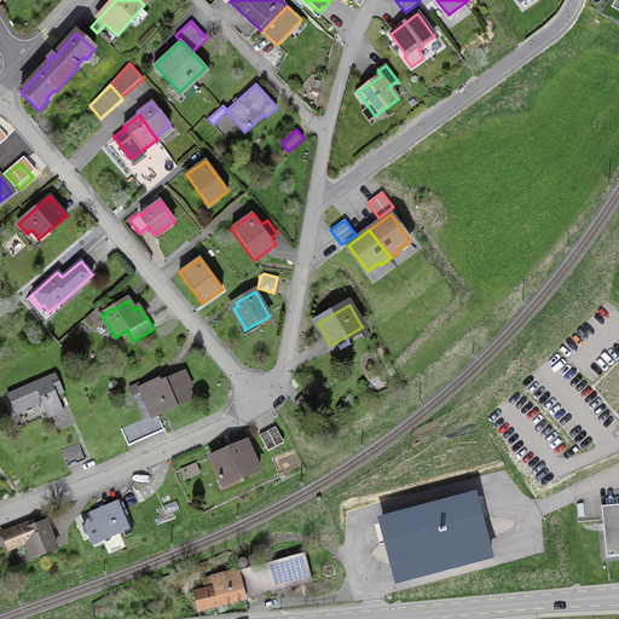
[(103,316),(102,314),(97,308),(85,318),(90,327),(103,317),(103,316)]
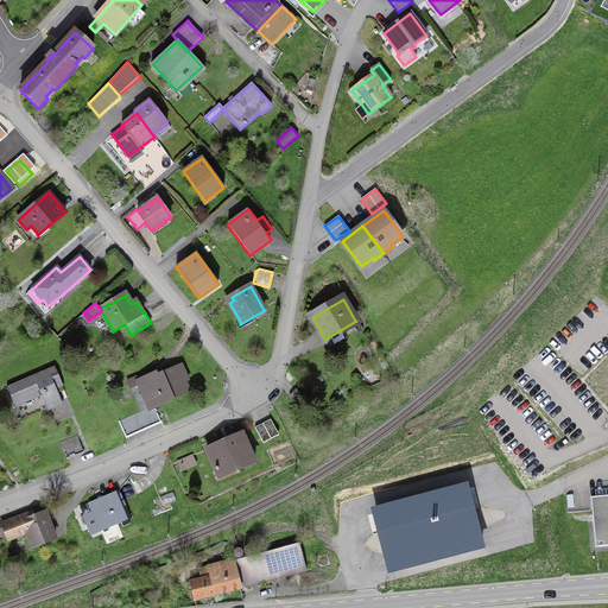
[(35,375),(7,387),(16,406),(42,396),(46,407),(62,401),(56,388),(63,386),(55,366),(46,371),(48,372),(36,377),(35,375)]
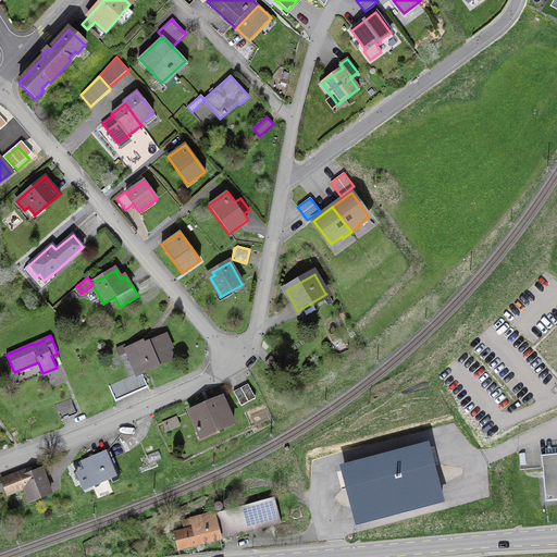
[(137,373),(137,374),(141,373),(173,358),(169,348),(171,347),(165,335),(148,343),(147,341),(126,349),(125,345),(116,349),(119,355),(126,351),(137,373)]
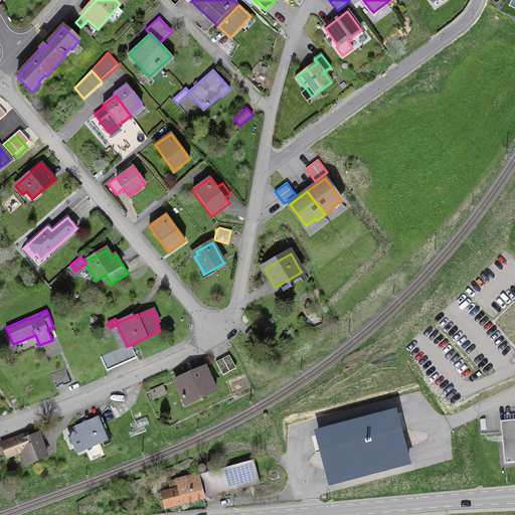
[(263,343),(250,330),(245,336),(258,347),(263,343)]
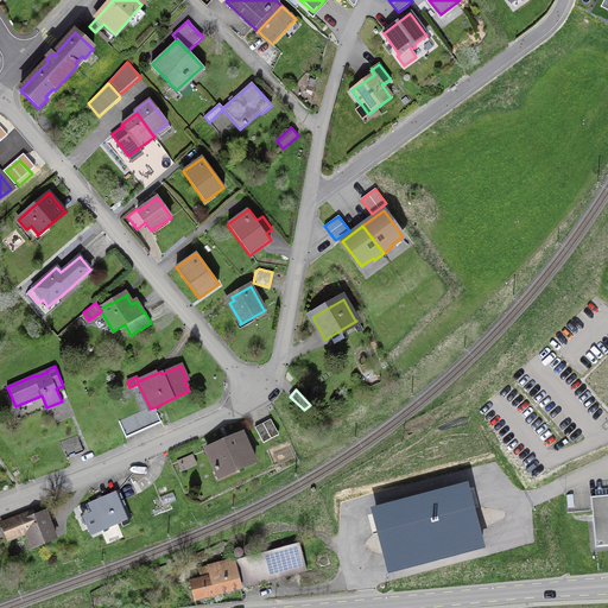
[(160,422),(154,407),(150,409),(150,407),(119,422),(126,437),(160,422)]
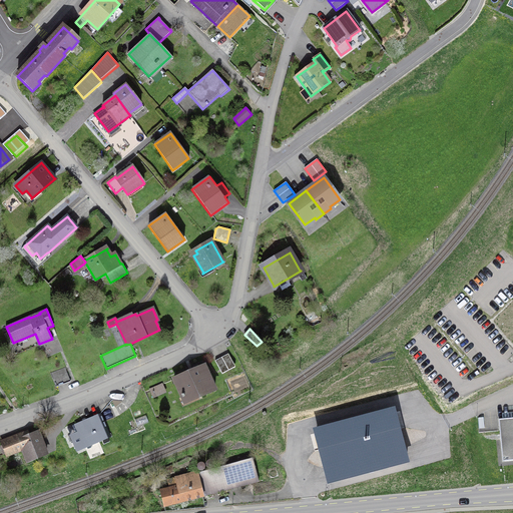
[(228,354),(214,361),(222,374),(235,367),(228,354)]
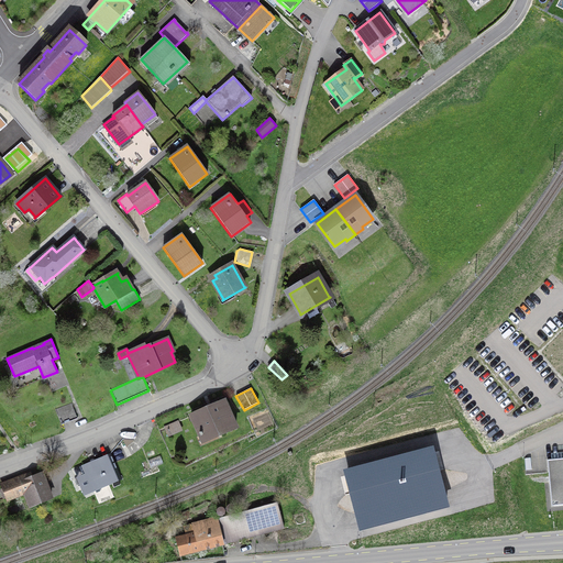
[(191,416),(202,443),(236,428),(224,401),(191,416)]
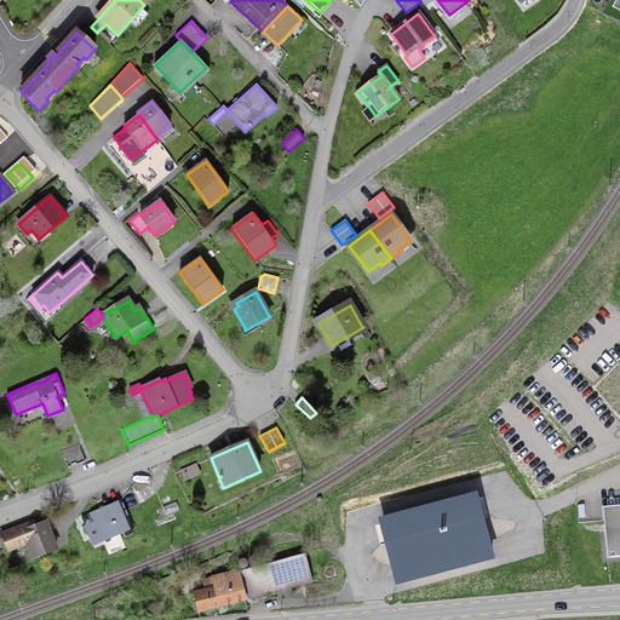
[(79,445),(61,451),(68,468),(85,461),(79,445)]
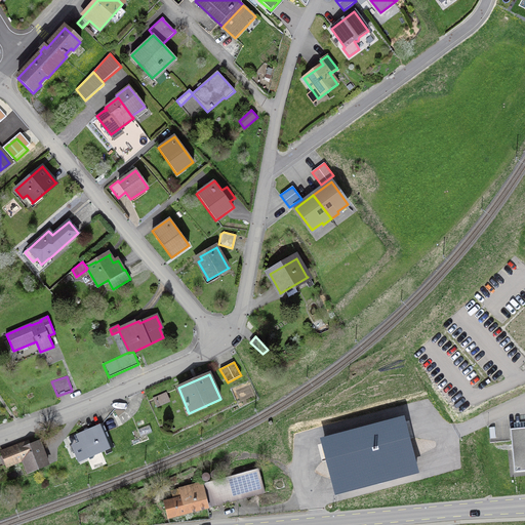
[(418,473),(404,416),(320,438),(335,494),(418,473)]
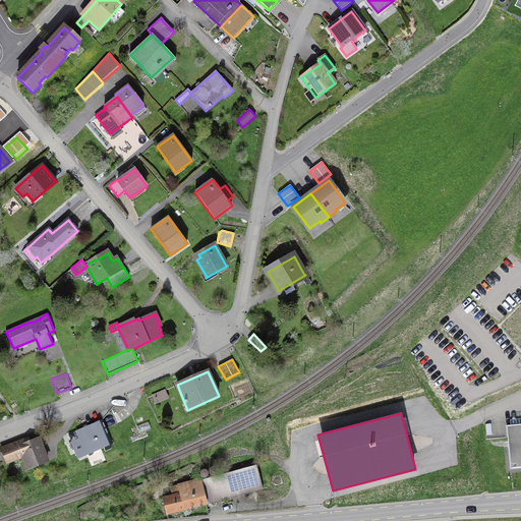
[(112,444),(101,421),(76,432),(80,441),(72,445),(78,458),(87,455),(88,456),(112,444)]
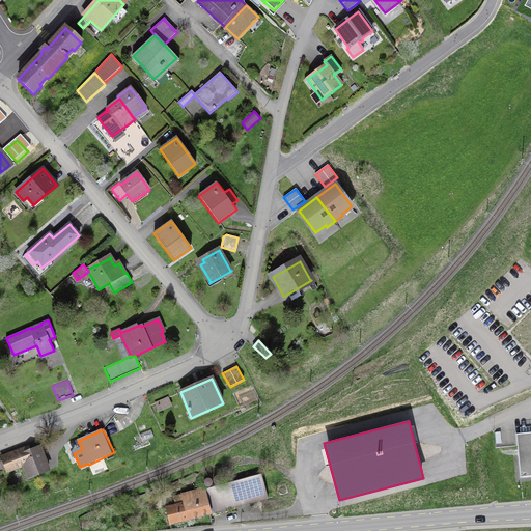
[(530,432),(516,434),(521,478),(530,476),(530,432)]
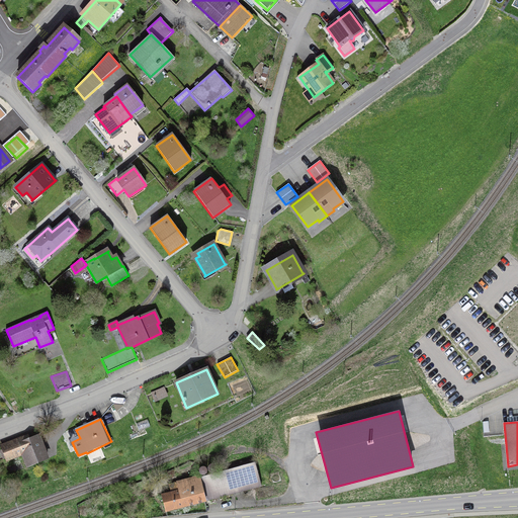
[(27,436),(1,446),(6,460),(22,454),(27,466),(47,458),(38,436),(29,439),(27,436)]
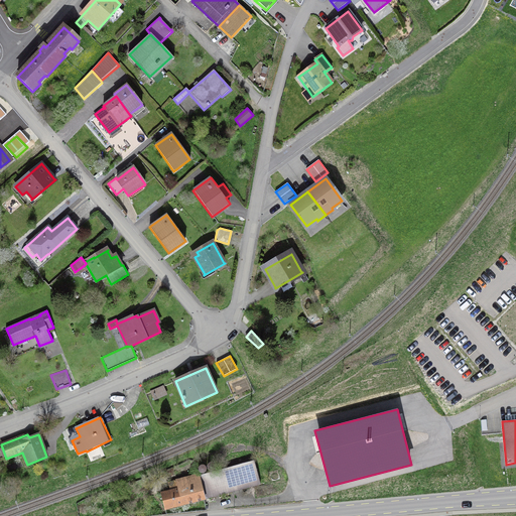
[(218,470),(203,474),(209,498),(260,484),(253,456),(217,466),(218,470)]
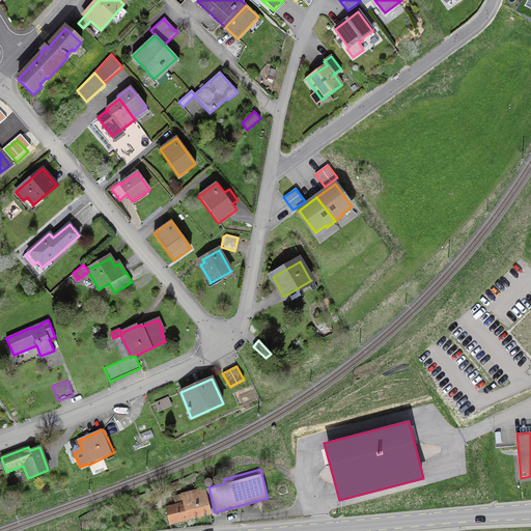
[(286,484),(277,486),(279,495),(288,493),(286,484)]
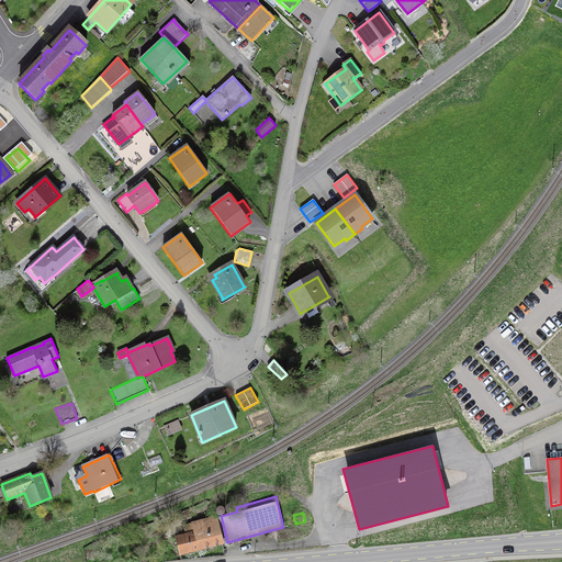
[(179,554),(227,542),(221,516),(183,526),(186,535),(176,537),(179,554)]
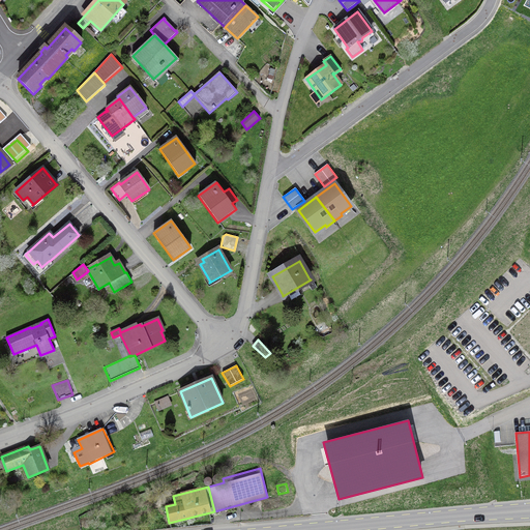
All buildings are outlined.
